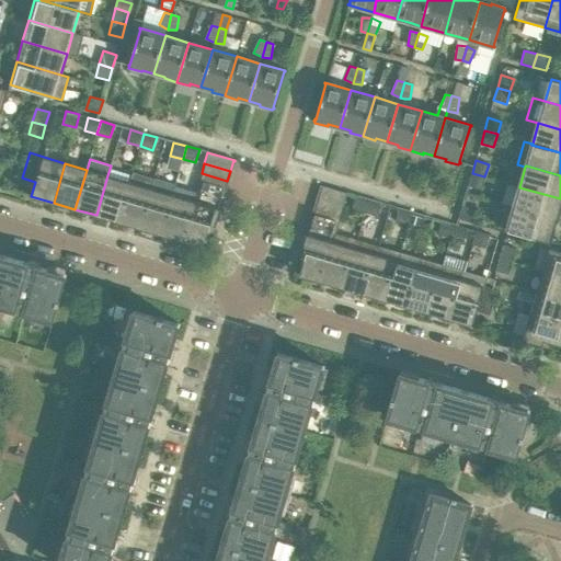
[(117,221),(139,228),(151,189),(153,179),(133,172),(129,182),(117,221)]
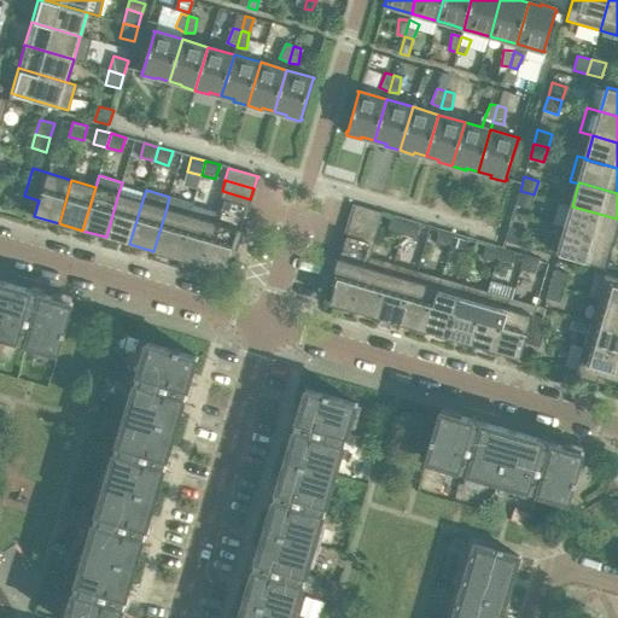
[(219,202),(248,210),(250,199),(222,191),(219,202)]
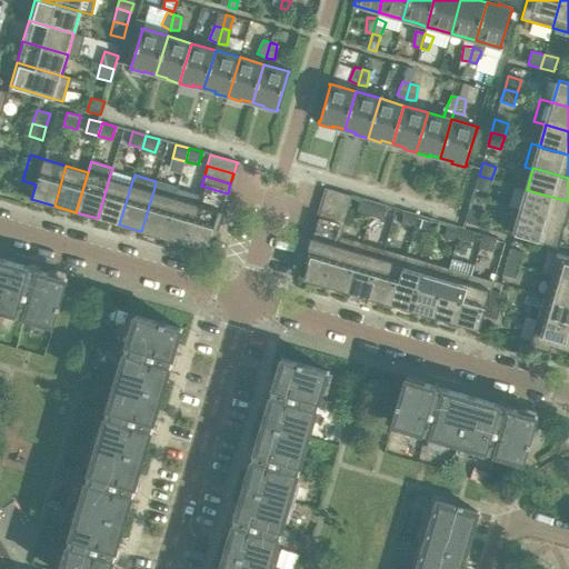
[(491,179),(479,176),(475,189),(488,192),(491,179)]
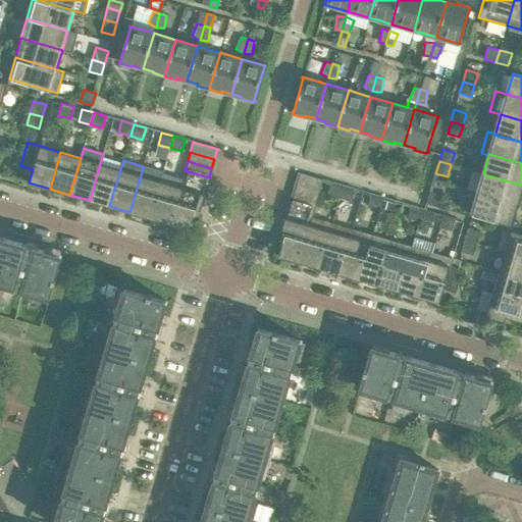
[(90,200),(109,206),(120,169),(100,163),(90,200)]
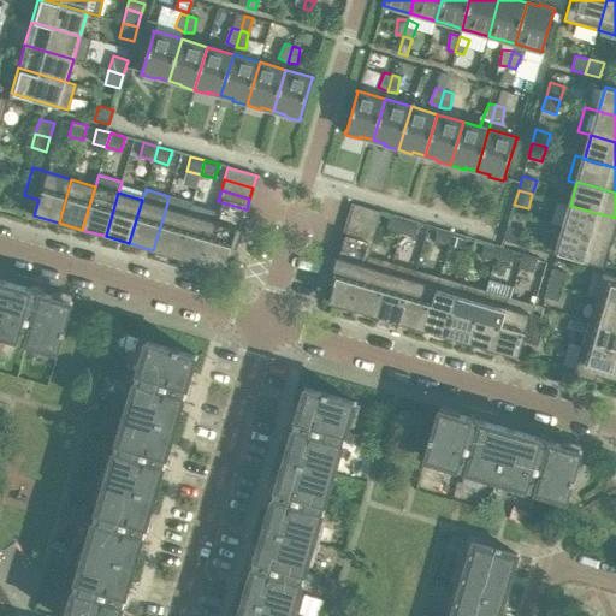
[(153,250),(177,258),(191,205),(193,203),(169,196),(166,207),(153,250)]
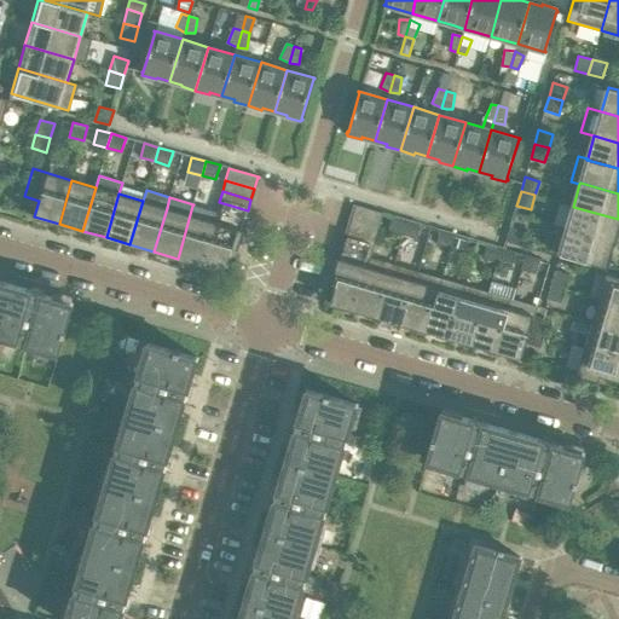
[(219,202),(215,213),(244,221),(248,210),(219,202)]
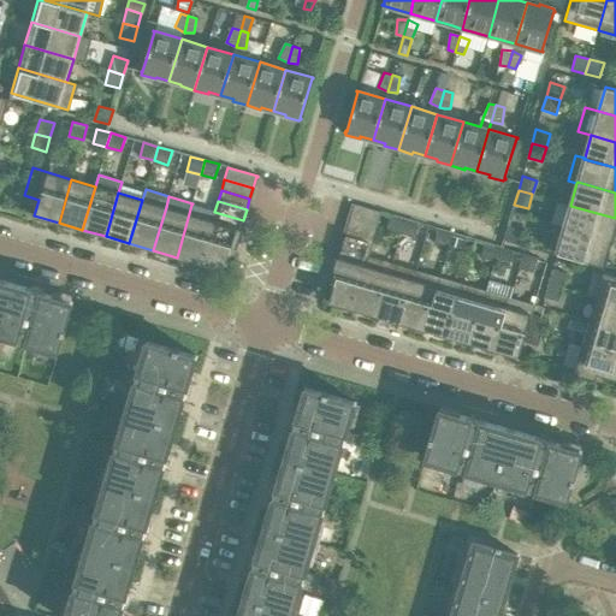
[(353,205),(350,215),(378,224),(381,212),(351,203),(351,205),(353,205)]
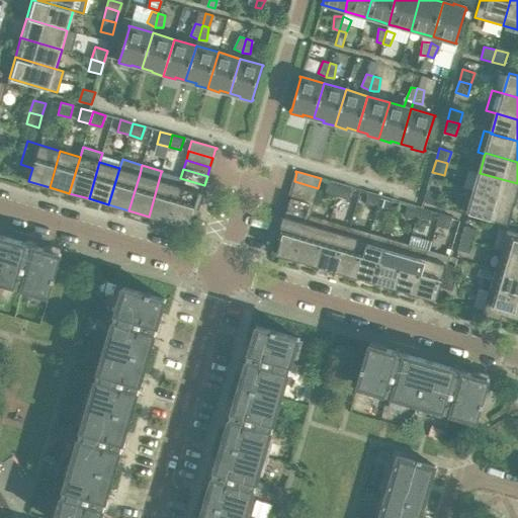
[(168,222),(178,185),(181,178),(180,178),(161,172),(149,217),(168,222)]
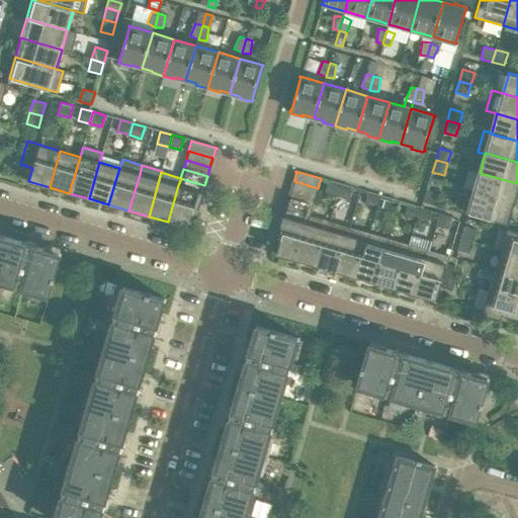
[(517,183),(480,173),(473,192),(515,203),(517,191),(517,183)]
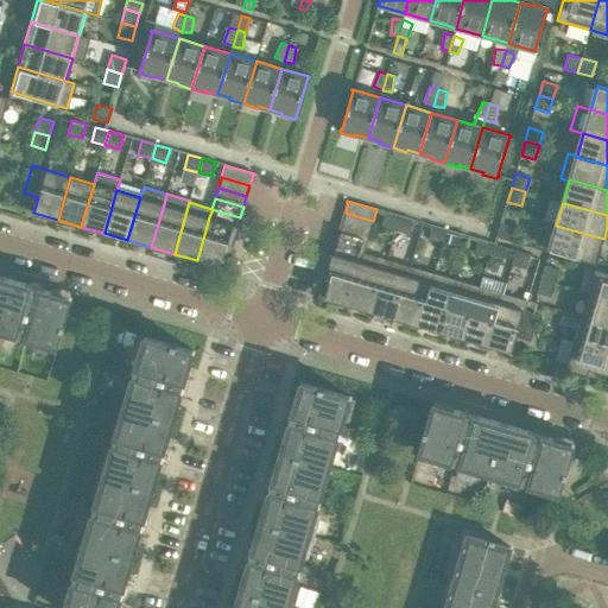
[(381,226),(396,230),(399,216),(386,211),(381,226)]
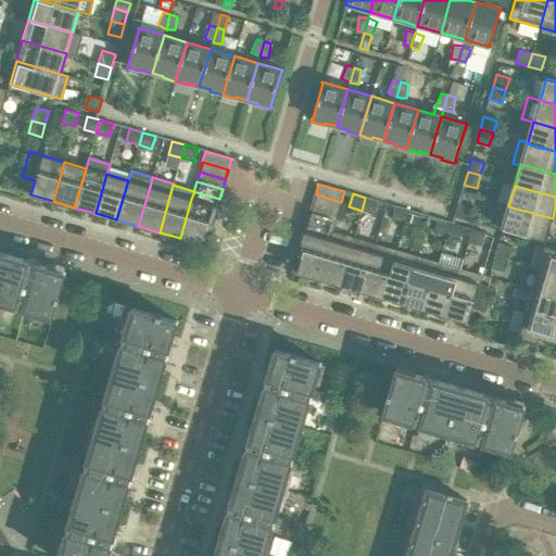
[(316,194),(313,204),(338,212),(341,202),(316,194)]
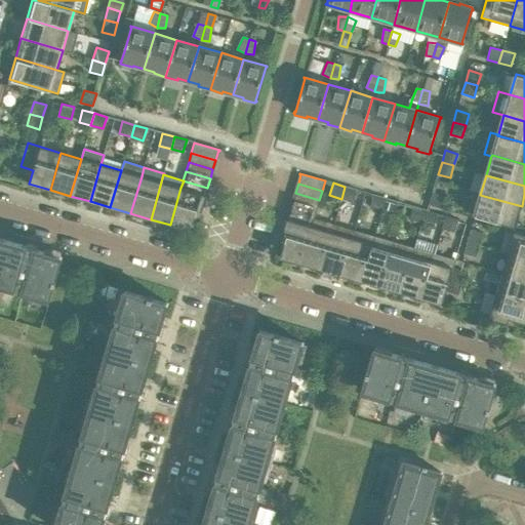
[(345,187),(341,199),(354,202),(357,190),(345,187)]
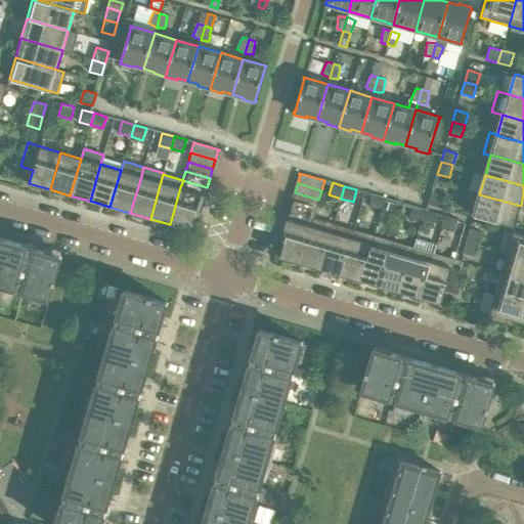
[(180,187),(170,224),(190,230),(197,210),(202,211),(206,194),(205,194),(180,187)]
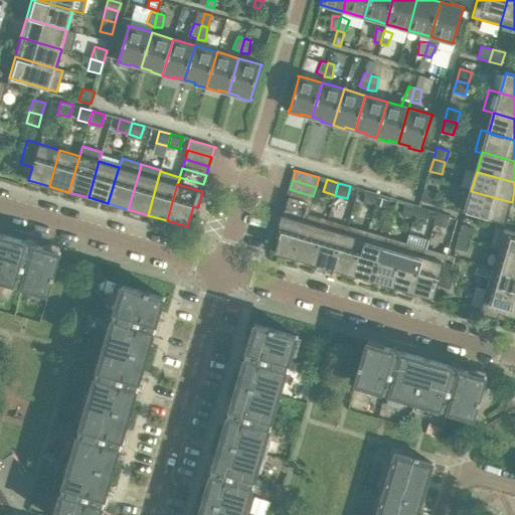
[(290,189),(287,199),(310,206),(313,196),(290,189)]
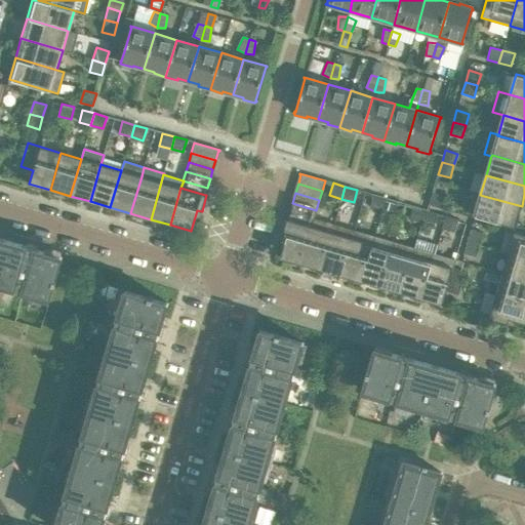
[(429,205),(441,208),(445,196),(433,193),(429,205)]
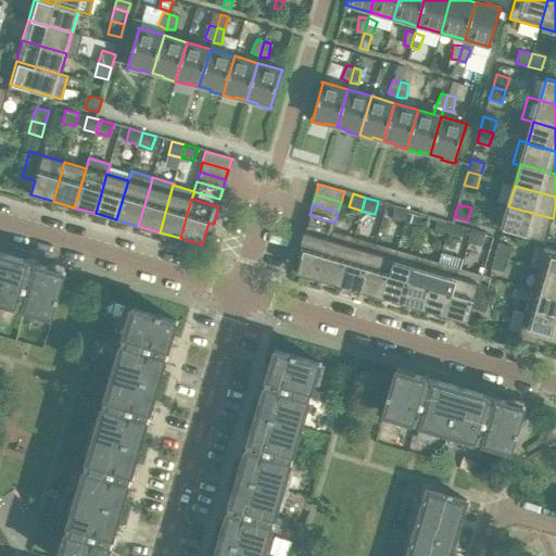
[(553,218),(508,206),(501,204),(494,227),(545,241),(553,218)]
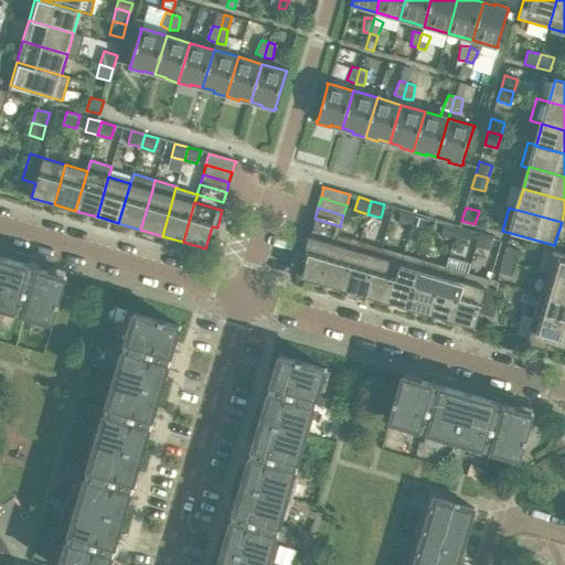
[(397,223),(411,226),(415,213),(402,210),(397,223)]
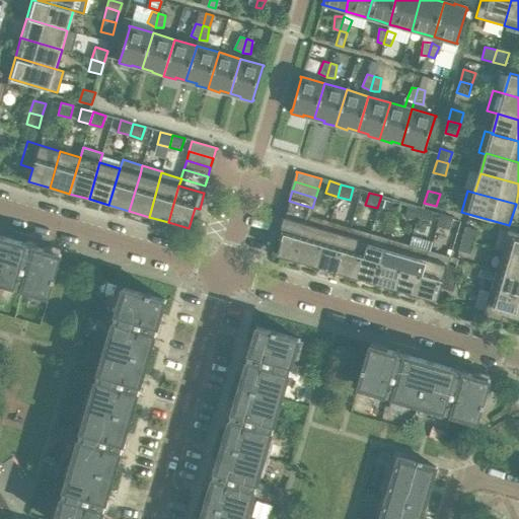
[(381,196),(377,208),(389,212),(392,200),(381,196)]
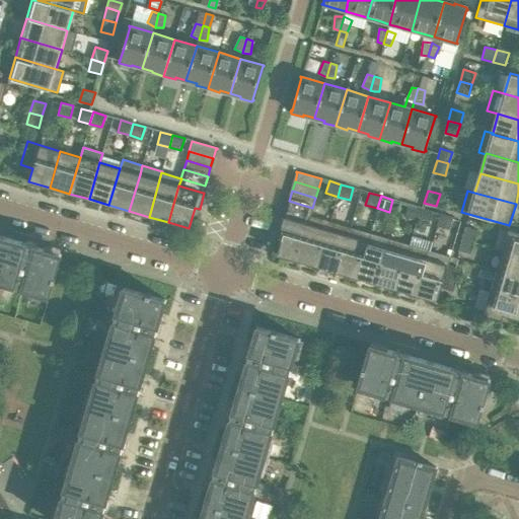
[(287,210),(310,216),(312,208),(289,201),(287,210)]
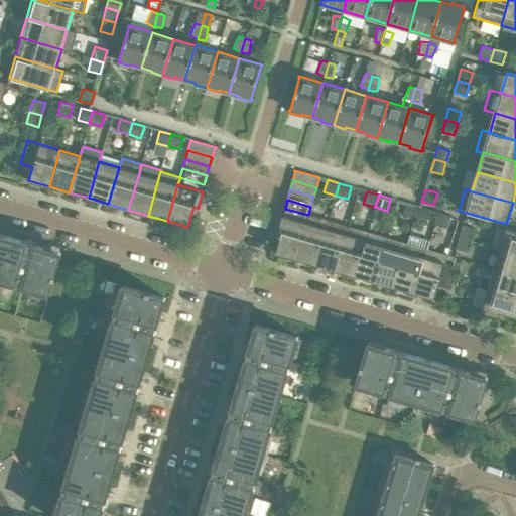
[(403,215),(414,219),(418,207),(406,203),(403,215)]
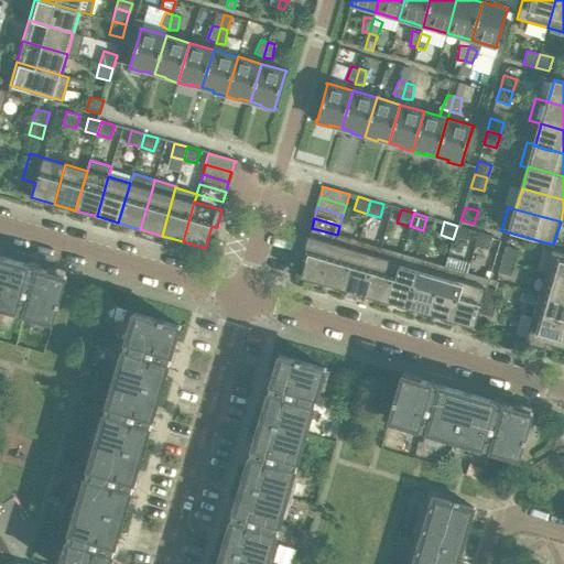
[(457,226),(453,239),(466,242),(469,229),(457,226)]
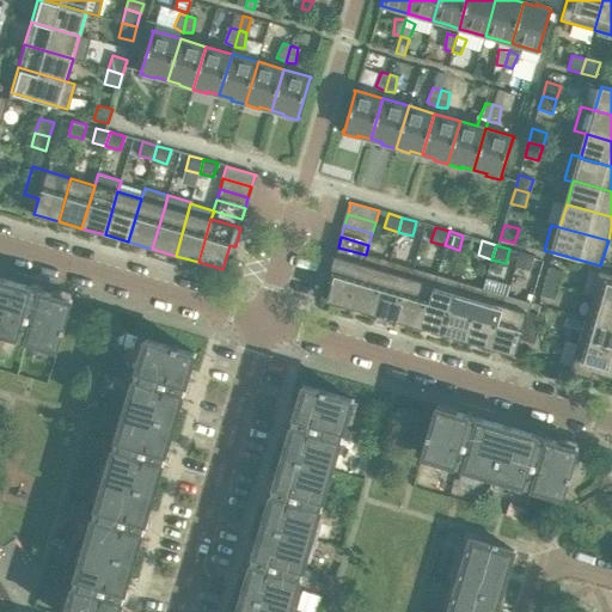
[(533,256),(519,252),(515,265),(530,270),(533,256)]
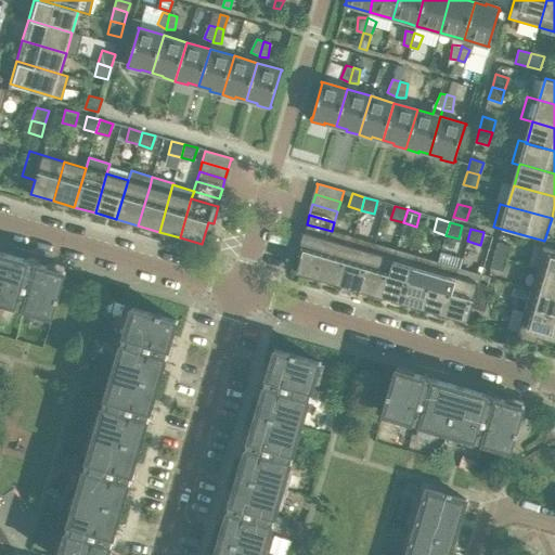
[(296,272),(318,279),(330,240),(304,232),(302,231),(298,248),(302,249),(296,272)]
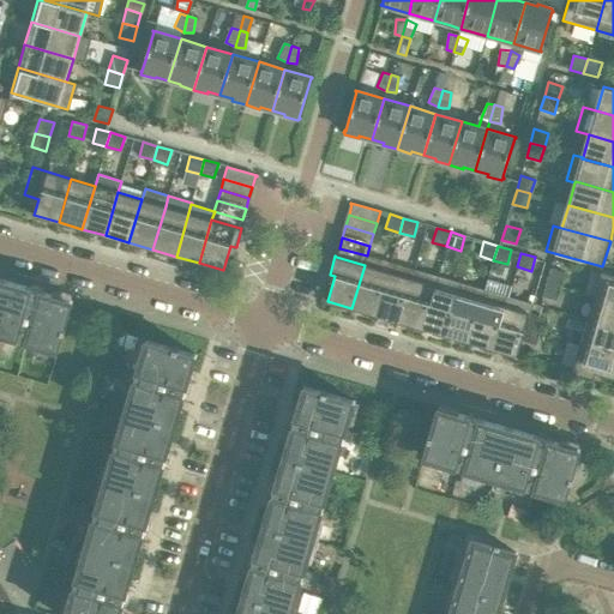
[(351,308),(375,314),(390,263),(367,256),(365,265),(351,308)]
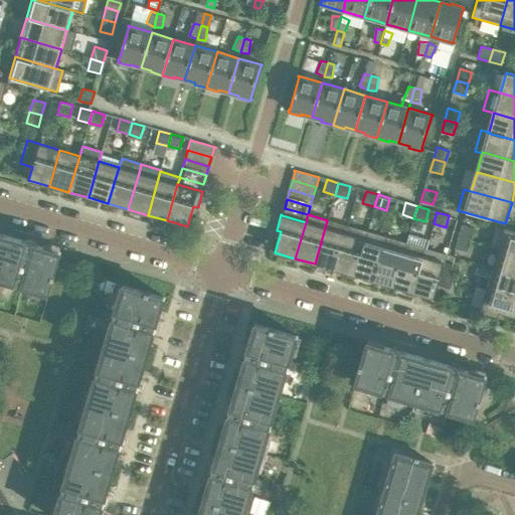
[(315,264),(334,270),(347,226),(327,220),(315,264)]
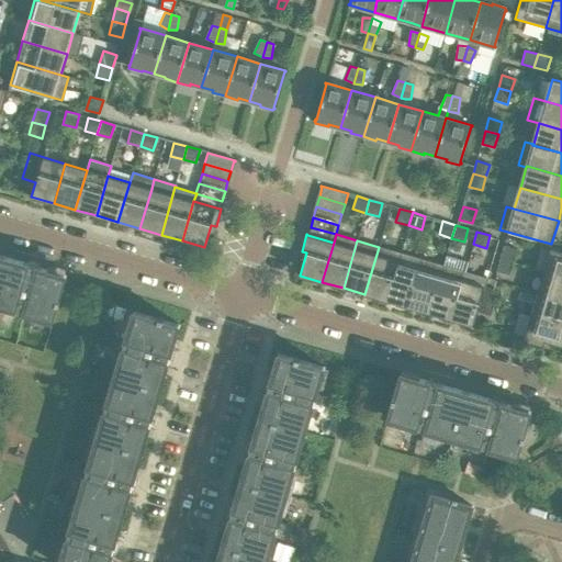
[(504,246),(501,259),(514,262),(517,249),(504,246)]
